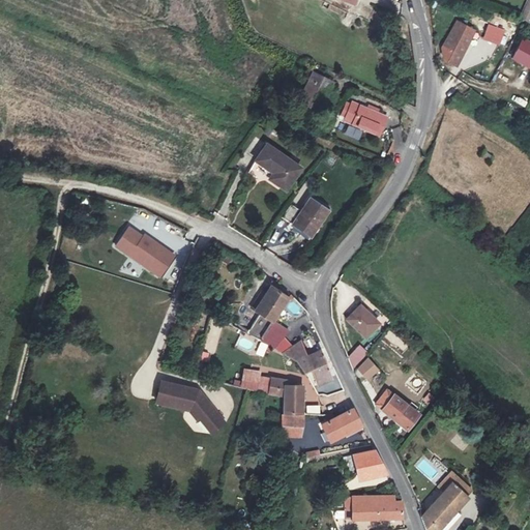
[(529,0),(526,0),(519,20),(529,24),(529,0)]
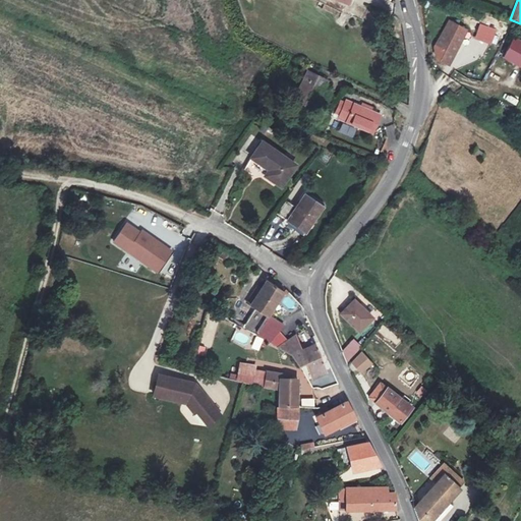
[(370,22),(373,10),(366,8),(362,19),(370,22)]
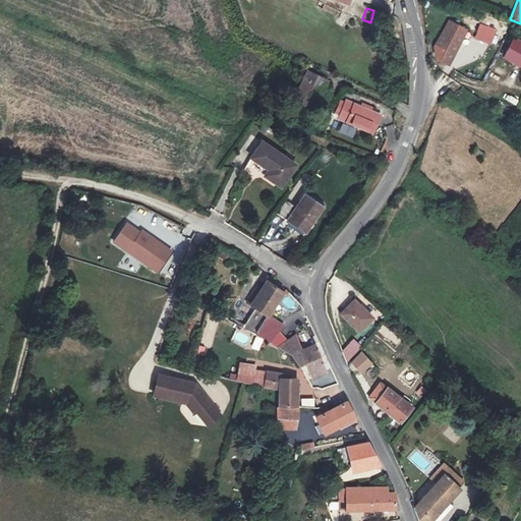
[(466,29),(450,20),(436,46),(437,57),(447,63),(466,29)]
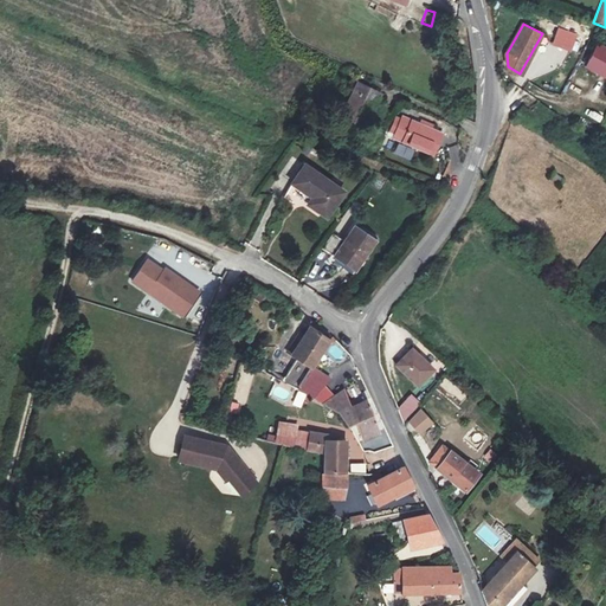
[(575,33),(560,27),(554,43),(571,49),(575,33)]
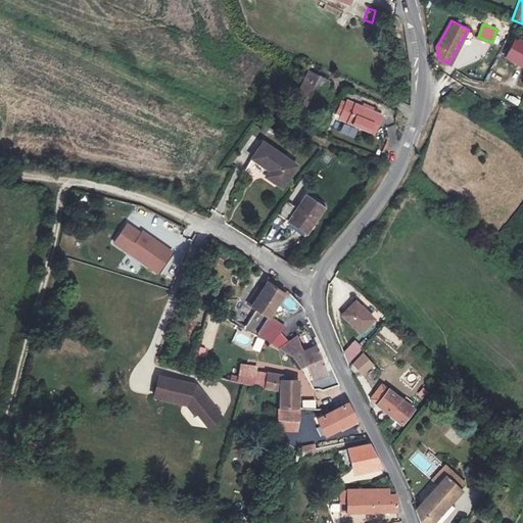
[(522,41),(518,39),(506,58),(522,67),(522,41)]
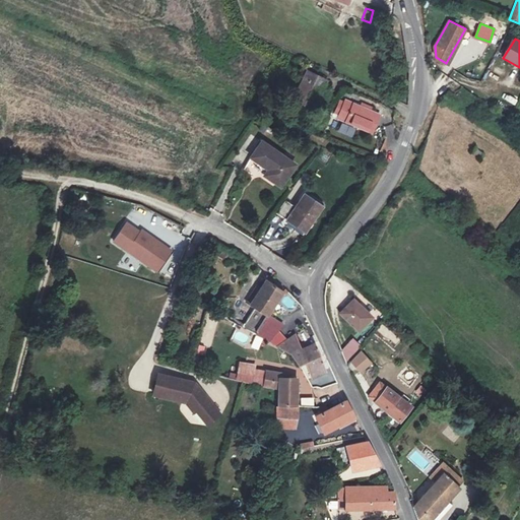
[(325,79),(305,69),(289,103),(309,112),(325,79)]
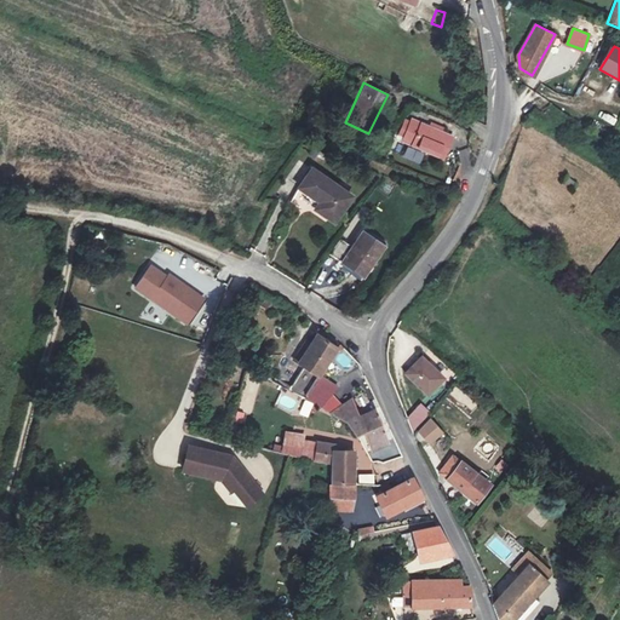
[(409,119),(401,139),(443,159),(453,138),(409,119)]
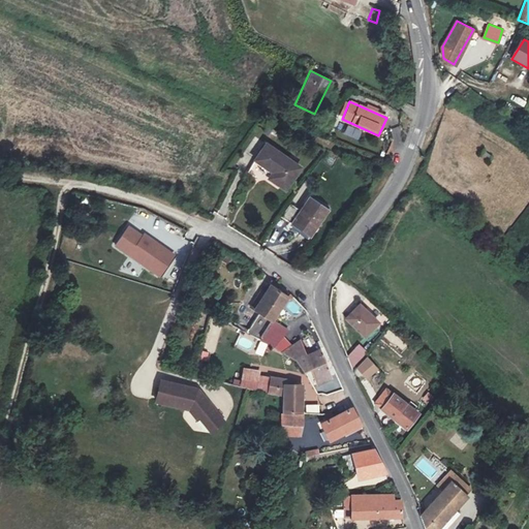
[(267,143),(254,157),(273,172),(269,178),(283,189),(300,167),(267,143)]
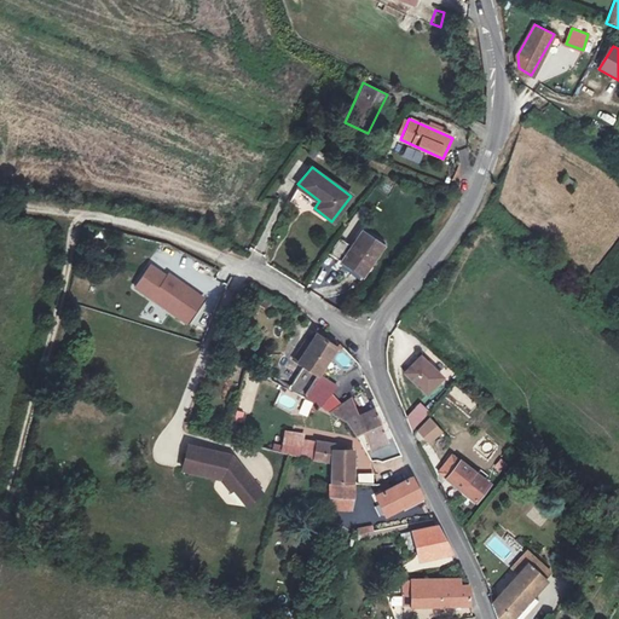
[(387,239),(364,226),(342,260),(364,275),(387,239)]
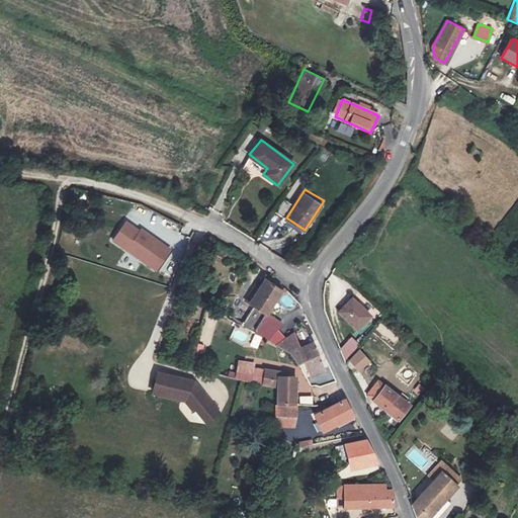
[(143,230),(141,233),(127,223),(114,241),(156,271),(171,250),(143,230)]
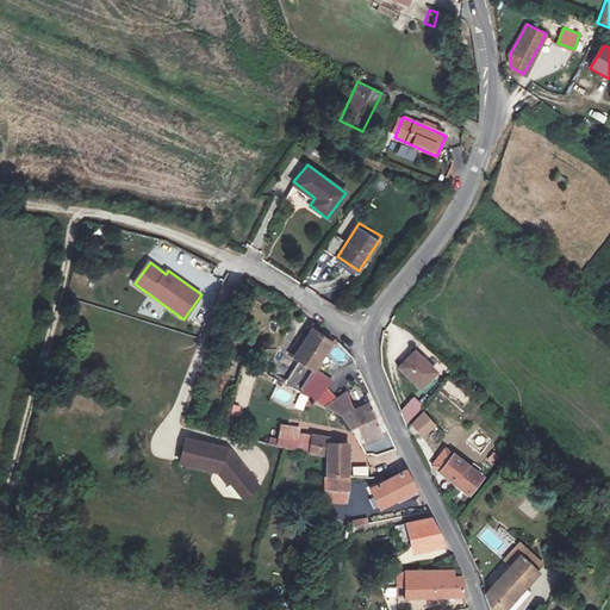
[(332,342),(311,328),(293,359),(298,361),(288,377),(285,375),(281,383),(304,394),(316,372),(332,342)]
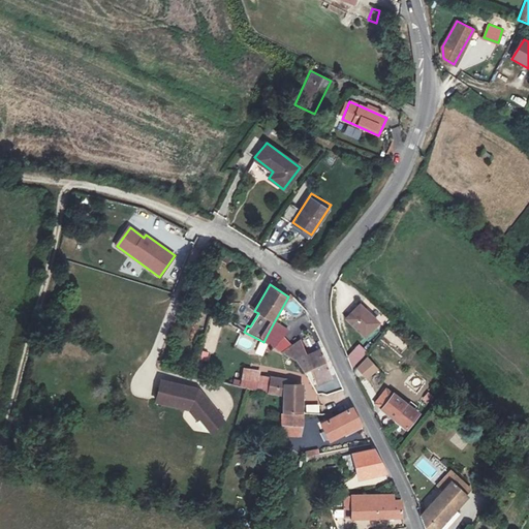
[(360,305),(346,318),(365,337),(378,323),(360,305)]
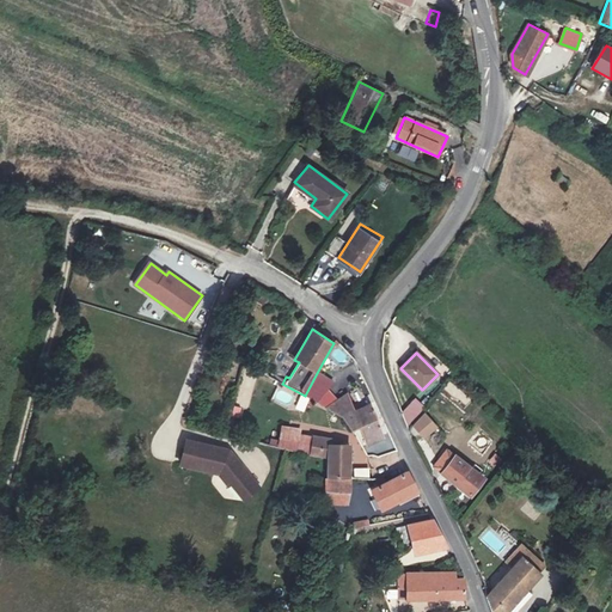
[(335,385),(317,373),(305,396),(322,404),(325,399),(335,385)]
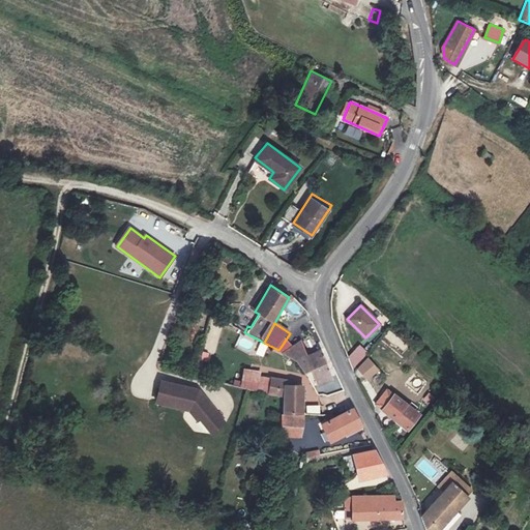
[(221,331),(212,328),(204,347),(212,351),(221,331)]
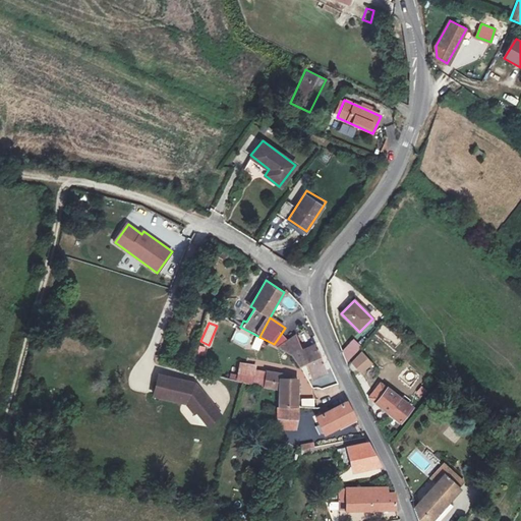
[(277,340),(274,344),(292,353),(299,367),(306,365),(310,378),(313,383),(329,377),(327,371),(315,345),(300,350),(298,346),(298,343),(291,331),(280,342),(277,340)]
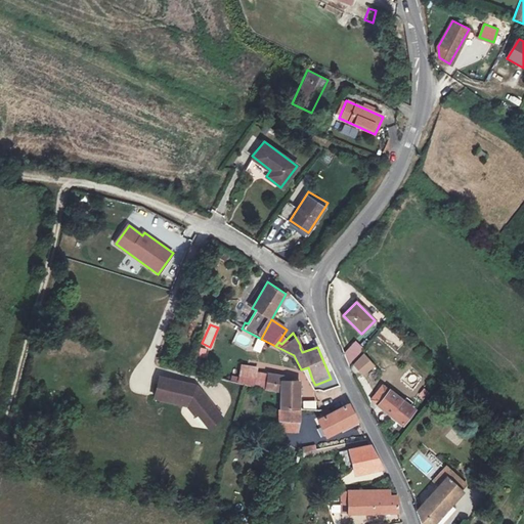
[(341,355),(351,363),(364,349),(354,341),(341,355)]
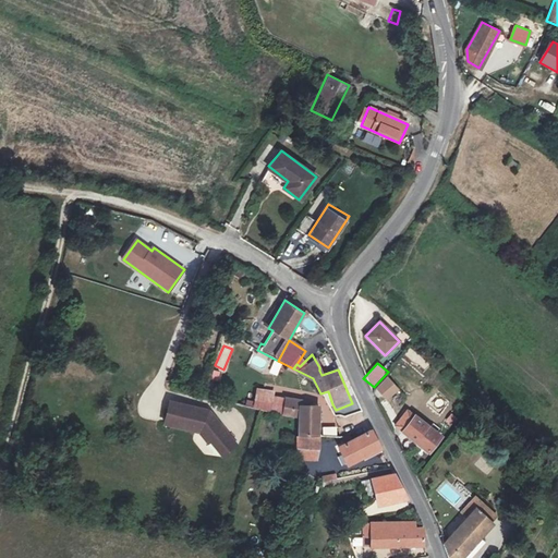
[(209,380),(218,381),(219,372),(210,371),(209,380)]
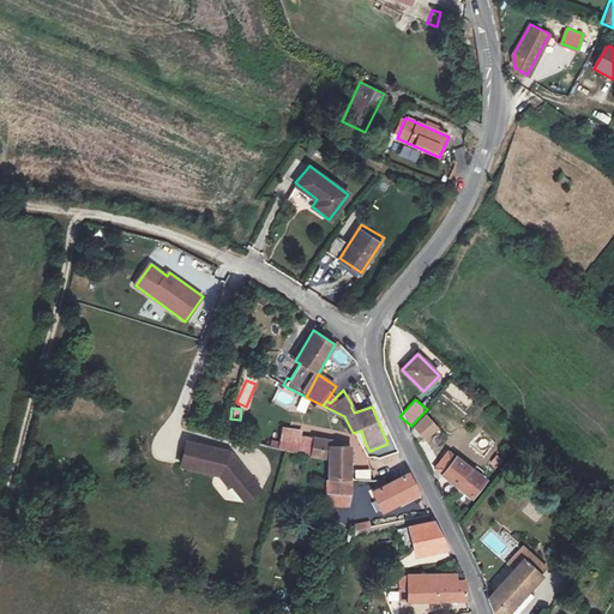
[(422,443),(439,431),(427,414),(410,427),(422,443)]
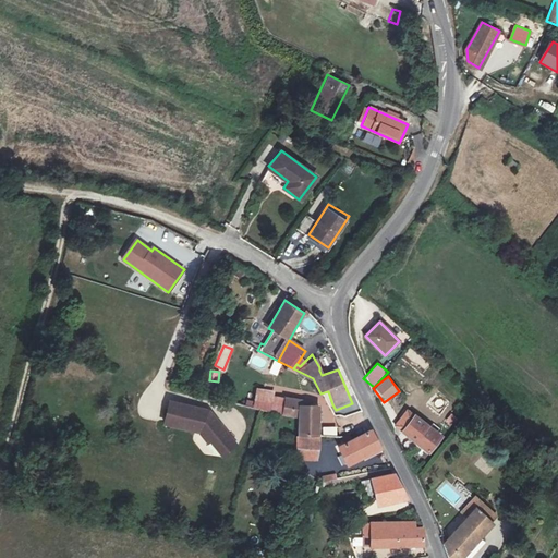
[(438,414),(449,403),(435,390),(425,402),(438,414)]
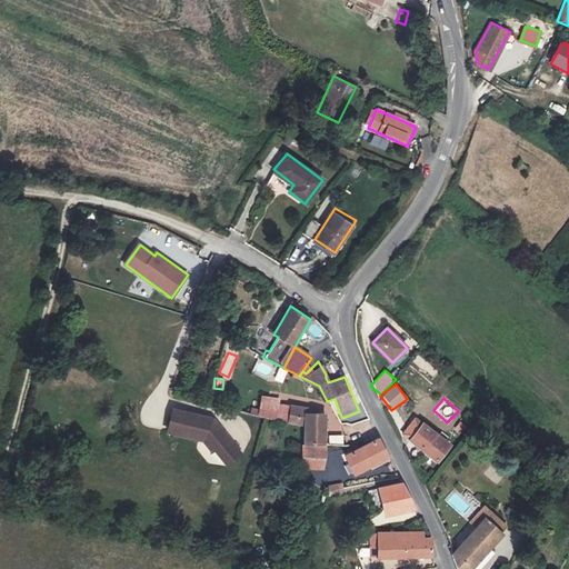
[(290,406),(281,403),(278,419),(288,421),(290,406)]
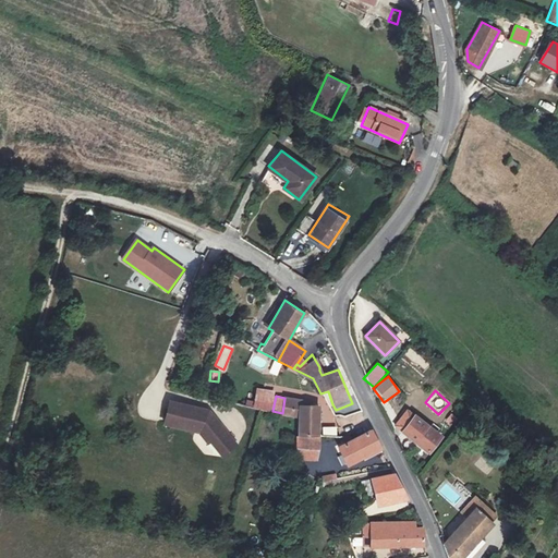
[(206,409),(169,398),(162,419),(196,428),(205,439),(207,438),(220,452),(233,441),(206,409)]
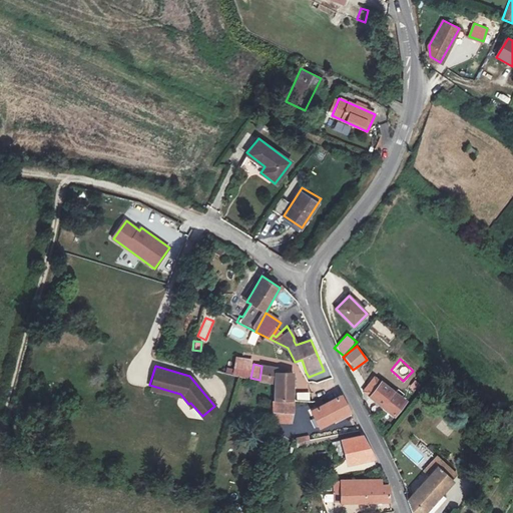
[(276,369),(262,366),(260,380),(275,384),(275,400),(291,401),(292,401),(292,373),(276,373),(276,369)]
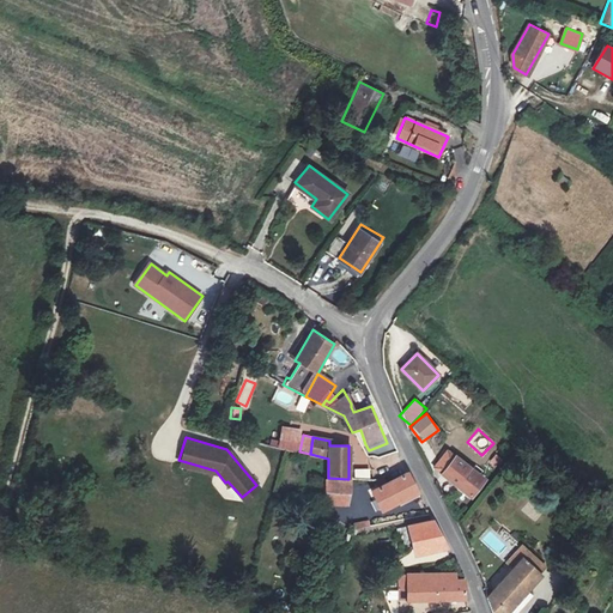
[(447,450),(434,467),(468,498),(484,480),(478,475),(483,471),(475,465),(471,469),(450,453),(447,450)]
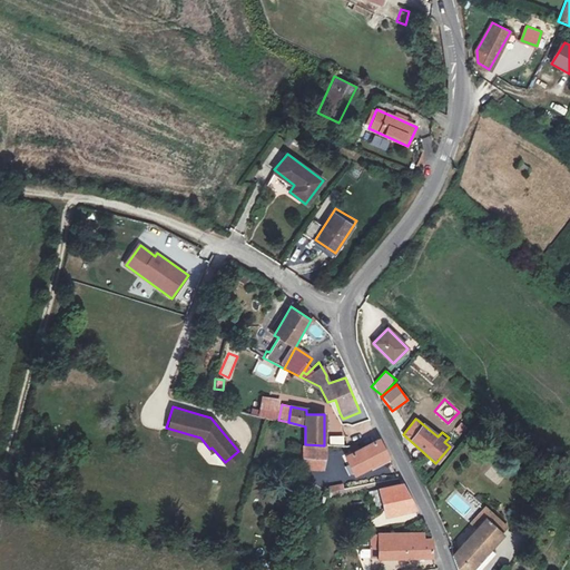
[(453,429),(459,435),(467,430),(461,422),(453,429)]
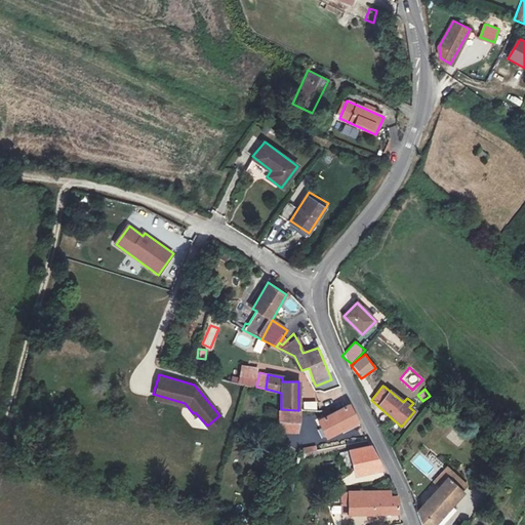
[(316,409),(316,402),(301,402),(303,410),(316,409)]
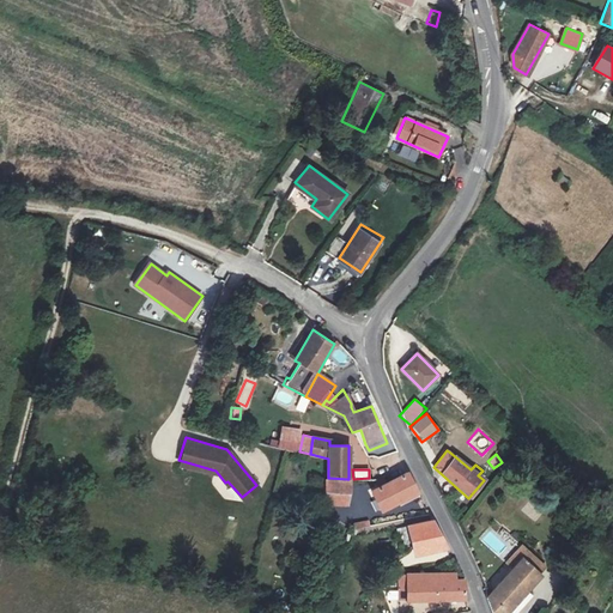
[(384,479),(377,479),(381,486),(371,491),(382,511),(418,493),(407,473),(386,483),(384,479)]
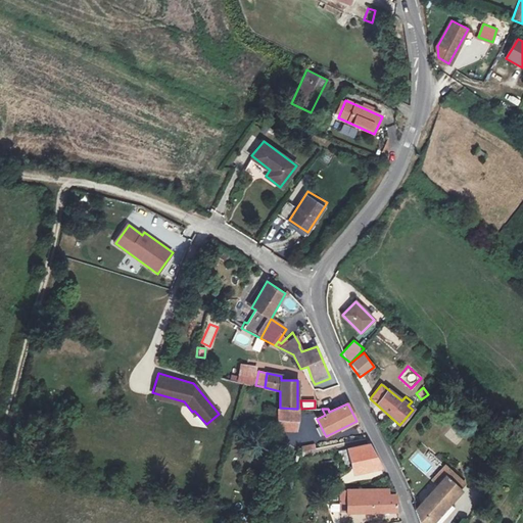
[(296,409),(280,408),(280,420),(298,421),(297,409),(296,409)]
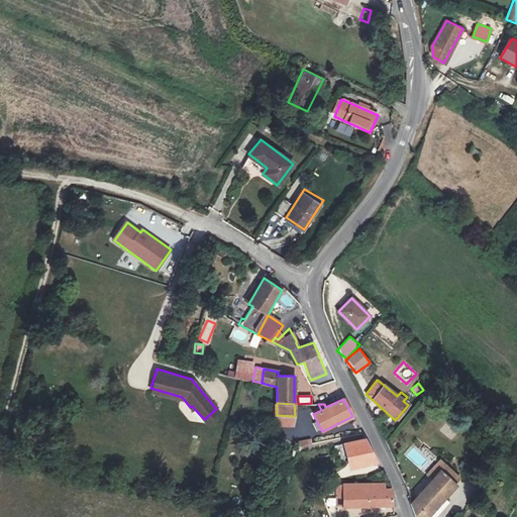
[(295,416),(277,415),(276,425),(293,426),(295,416)]
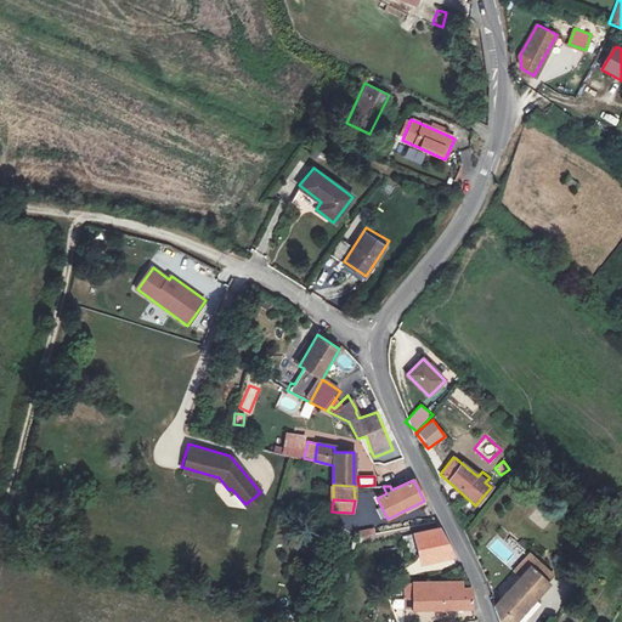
[(439,529),(413,533),(419,557),(451,552),(439,529)]
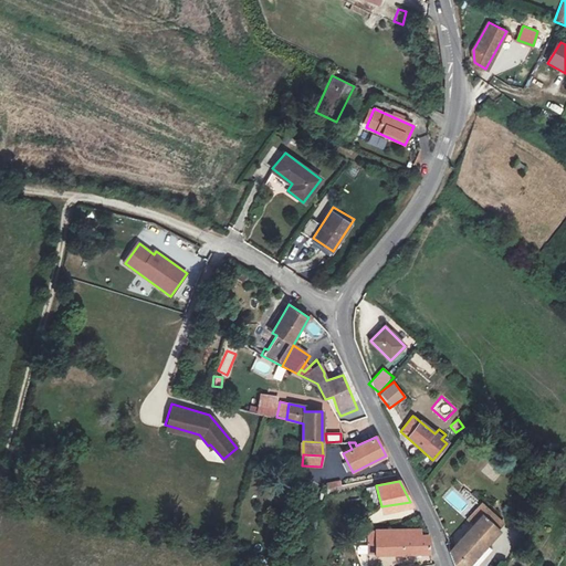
[(499,528),(483,516),(450,549),(458,565),(468,565),(482,549),(499,528)]
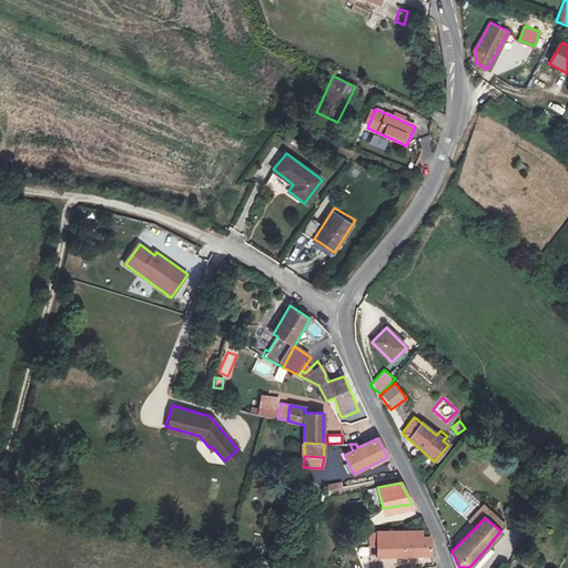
[(406,531),(371,531),(371,546),(376,546),(377,555),(432,555),(430,548),(429,537),(406,537),(406,531)]
